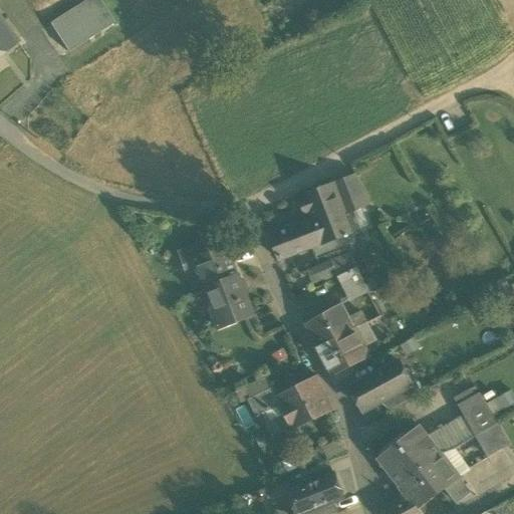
[(87,0),(81,4),(94,25),(109,15),(99,0),(87,0)]
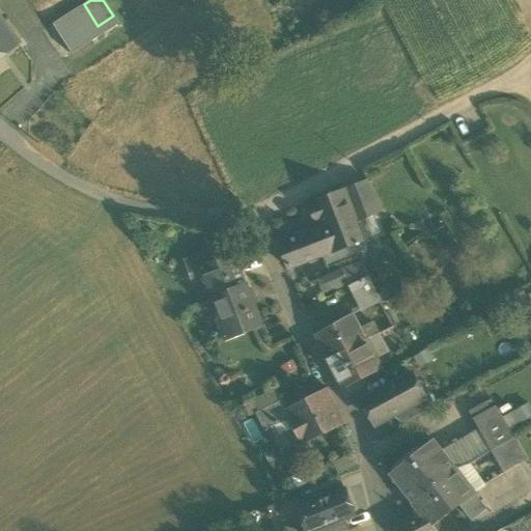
[(51,25),(70,54),(102,33),(98,26),(84,4),(51,25)]
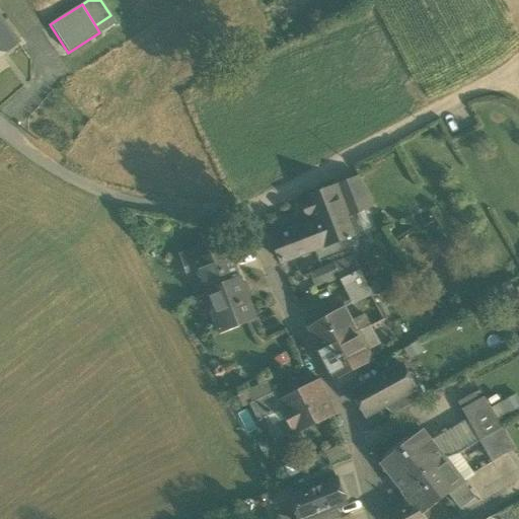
[(95,25),(99,32),(115,23),(110,15),(95,25)]
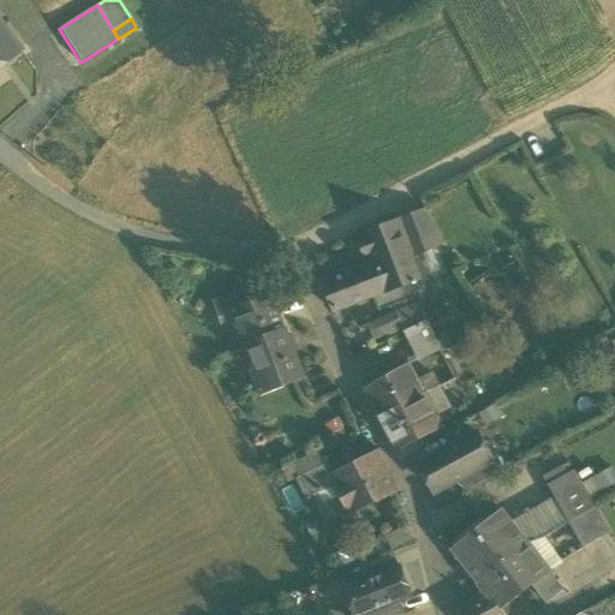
[(0,63),(18,49),(0,24),(0,63)]
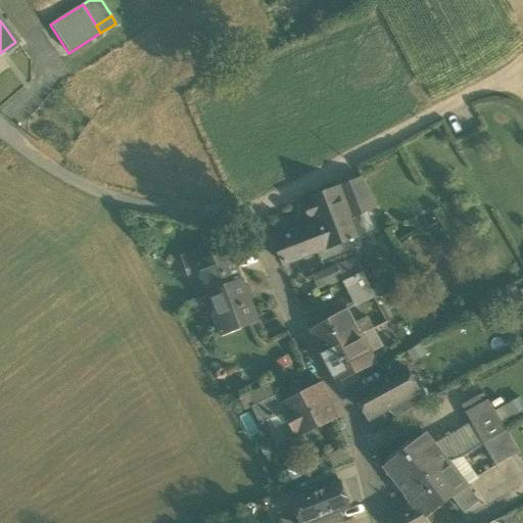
[(340,189),(350,217),(378,206),(364,180),(340,189)]
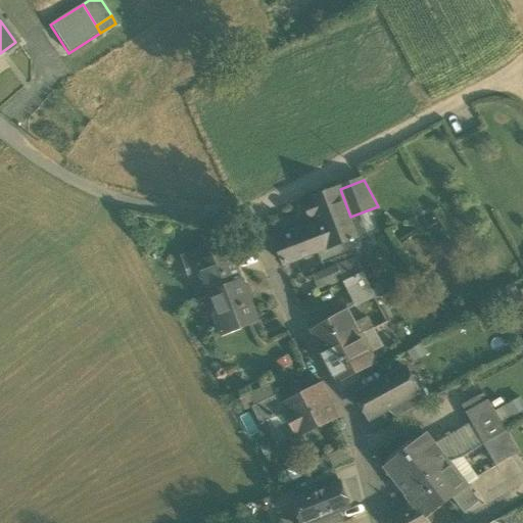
[(275,240),(285,266),(318,252),(330,248),(329,247),(353,238),(358,236),(350,217),(340,189),(311,200),(312,204),(306,206),(312,217),(316,216),(319,223),(275,240)]
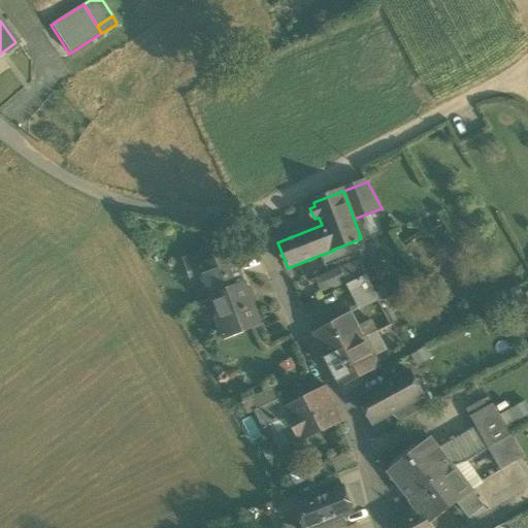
[(321,255),(325,267),(361,253),(358,244),(359,243),(357,240),(332,250),(333,251),(321,255)]
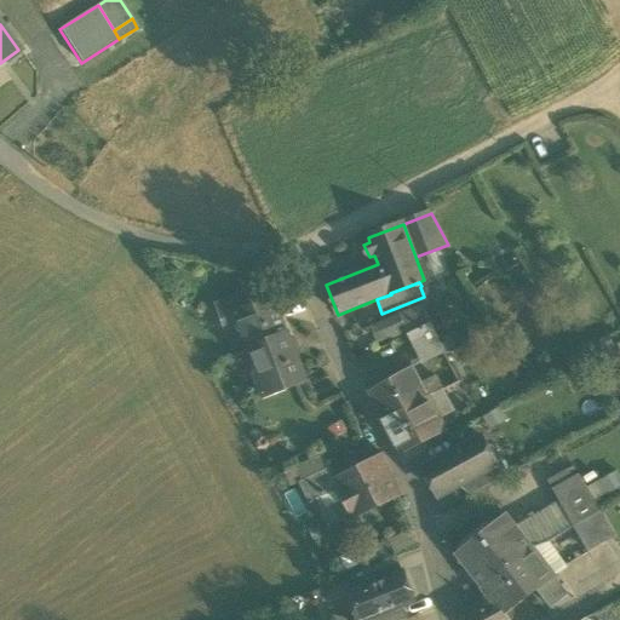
[(224,328),(240,322),(237,314),(223,319),(218,304),(250,292),(256,294),(260,305),(271,300),(268,292),(250,288),(214,302),(224,328)]
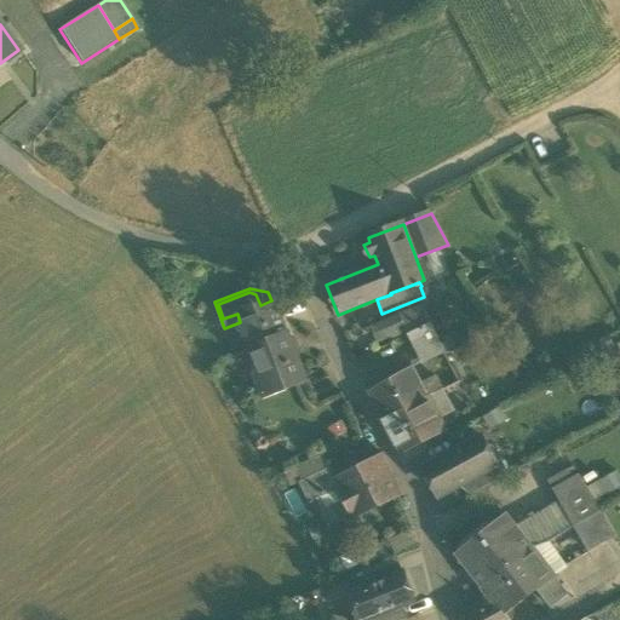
[(240,322),(251,348),(287,334),(274,299),(271,300),(260,305),(256,294),(250,292),(218,304),(223,319),(237,314),(240,322)]
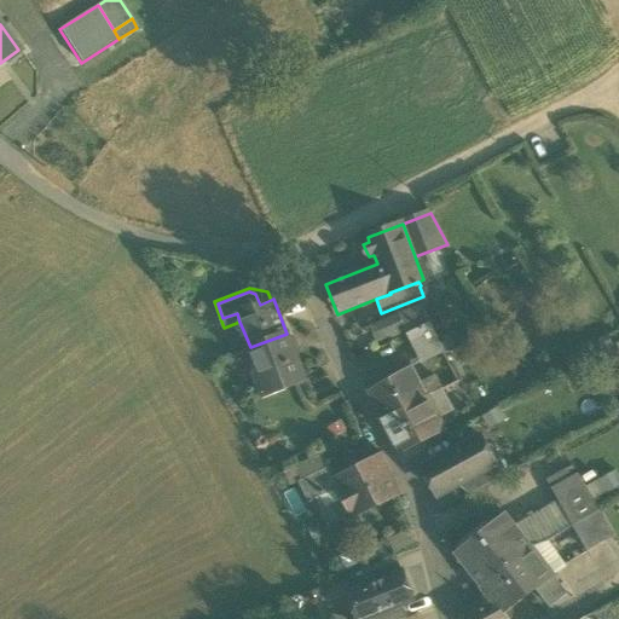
[(422,304),(398,314),(404,325),(427,314),(422,304)]
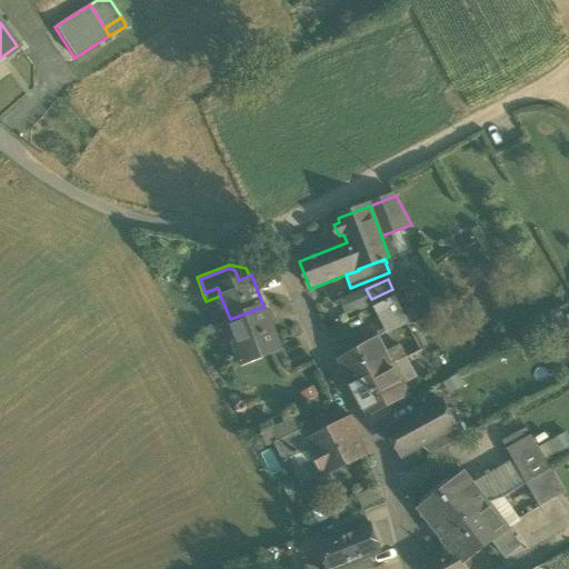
[(372,302),(375,307),(396,297),(392,289),(371,299),(366,289),(356,295),(362,308),(372,302)]
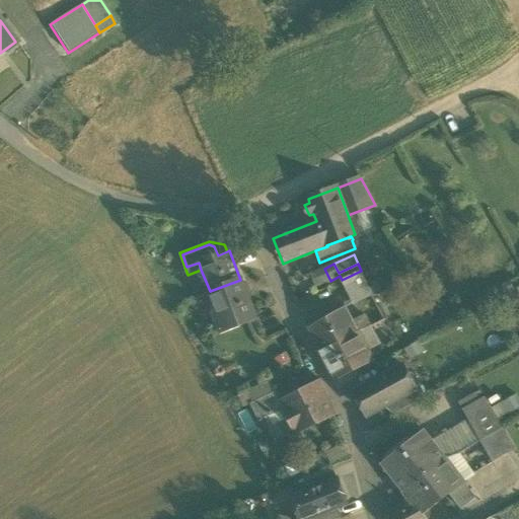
[(330,281),(324,269),(311,275),(317,287),(330,281)]
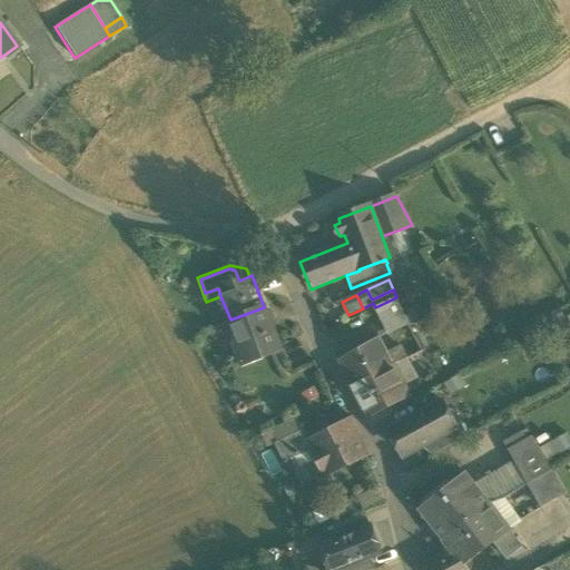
[(403,310),(396,297),(375,307),(379,315),(382,321),(403,310)]
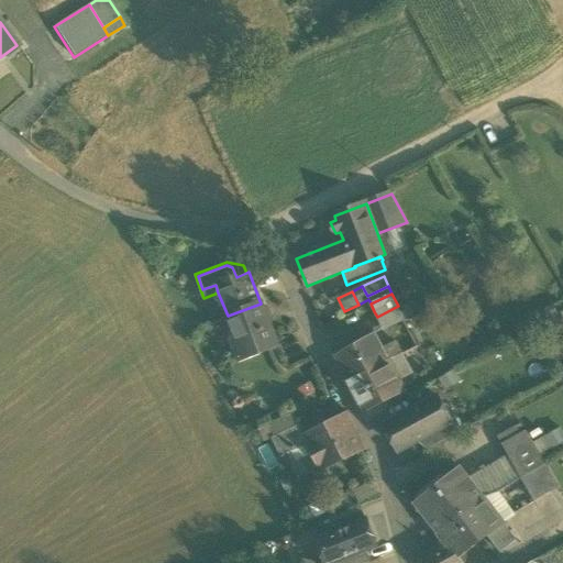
[(276,344),(261,304),(228,316),(238,340),(238,341),(260,351),(276,344)]
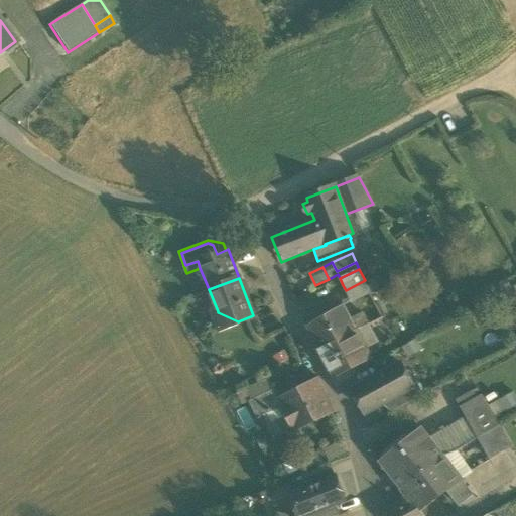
[(346,290),(351,301),(370,291),(365,280),(346,290)]
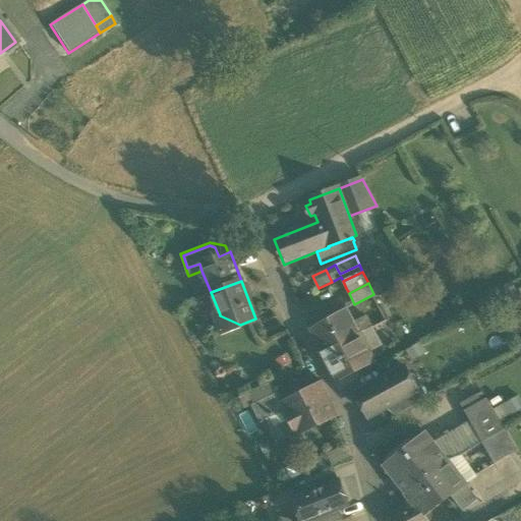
[(309,330),(322,353),(359,334),(353,323),(346,309),(309,330)]
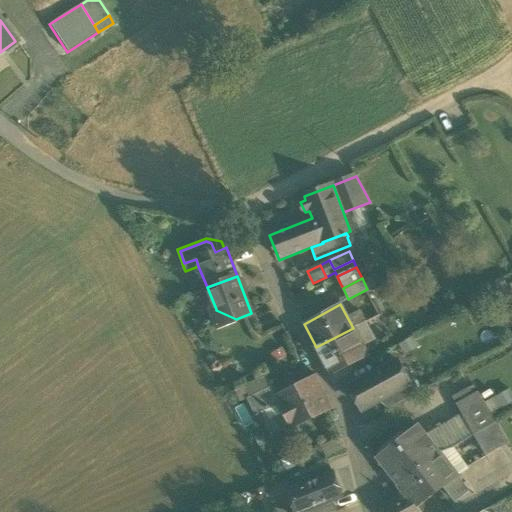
[(216,310),(216,309),(210,312),(215,327),(236,319),(216,310)]
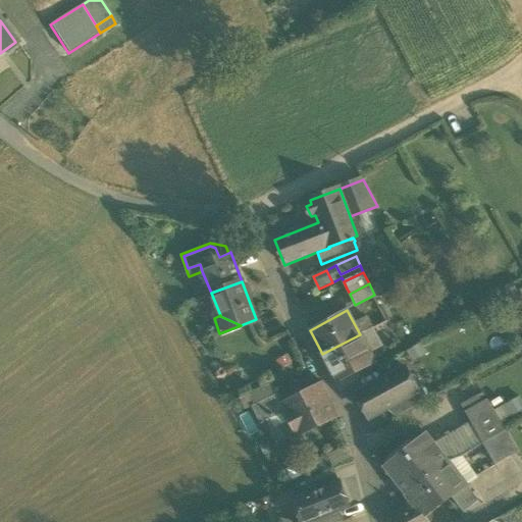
[(354,323),(360,334),(374,327),(368,315),(354,323)]
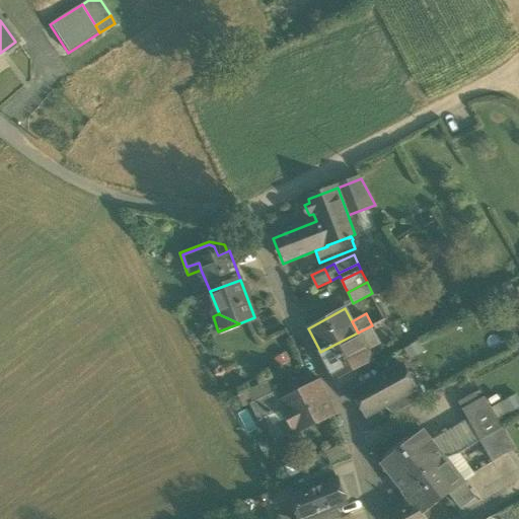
[(381,344),(372,325),(358,332),(367,351),(381,344)]
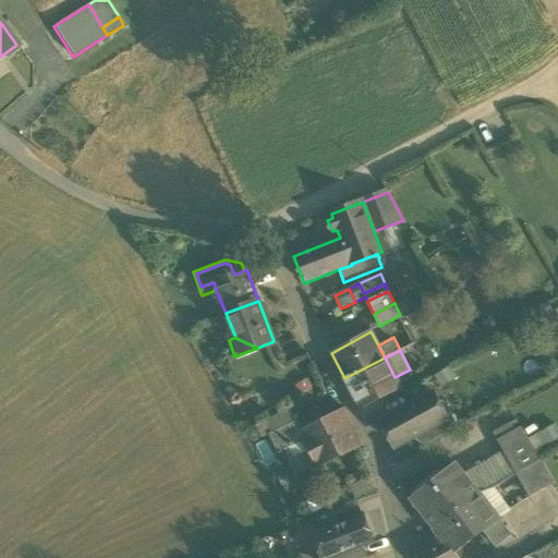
[(395,377),(385,358),(344,378),(347,381),(359,405),(399,385),(395,377)]
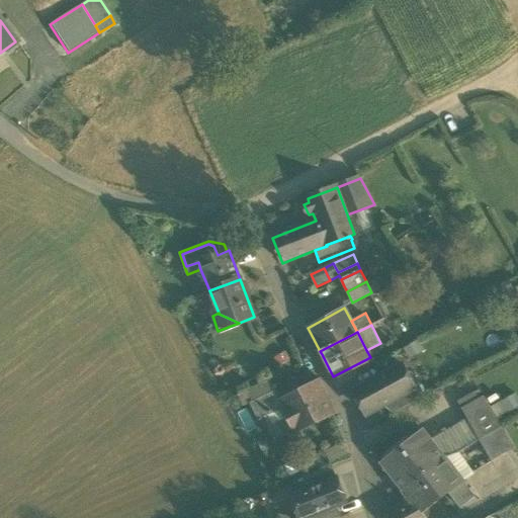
[(417,339),(403,348),(411,359),(425,350),(417,339)]
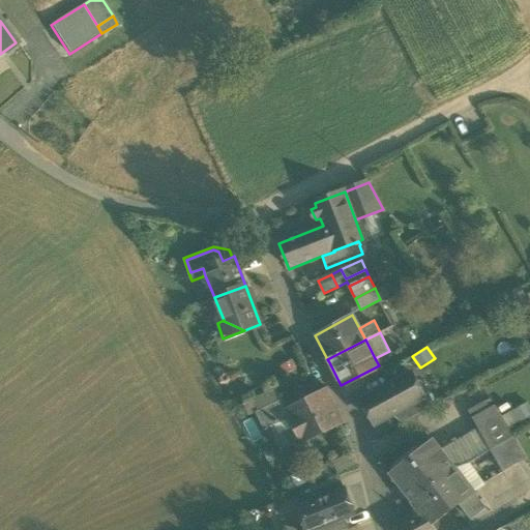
[(362,400),(375,423),(396,412),(424,396),(423,395),(412,374),(362,400)]
